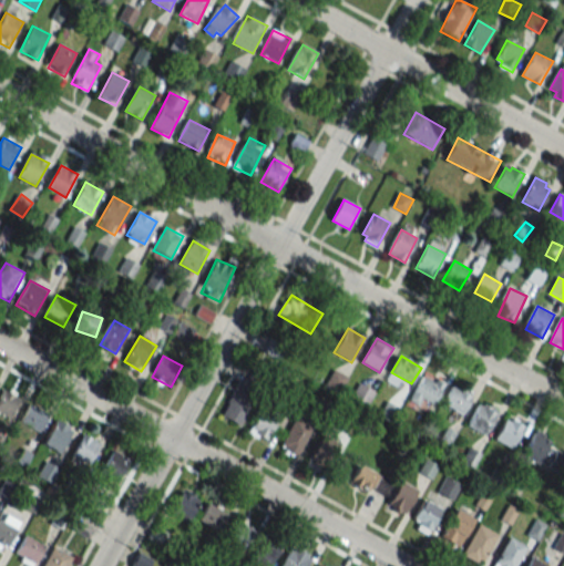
[(430,410),(447,384),(428,372),(411,399),(430,410)]
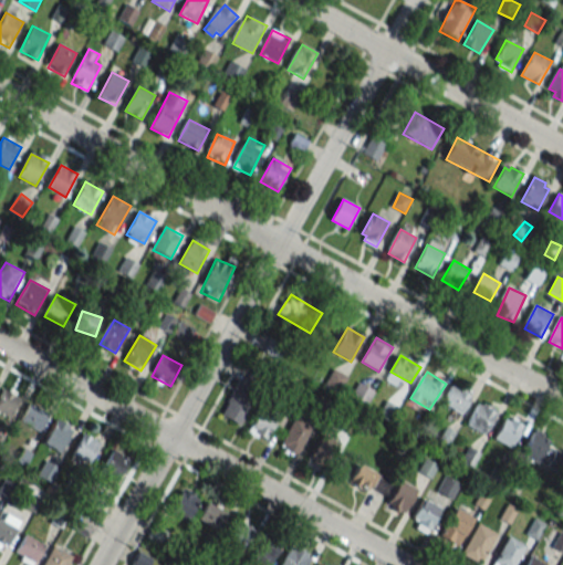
[(376,391),(361,383),(351,399),(366,408),(376,391)]
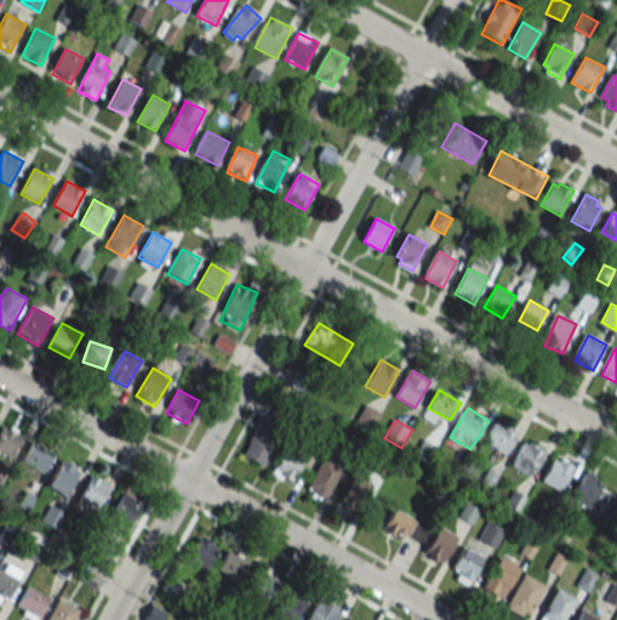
[(486,444),(507,455),(519,434),(498,422),(486,444)]
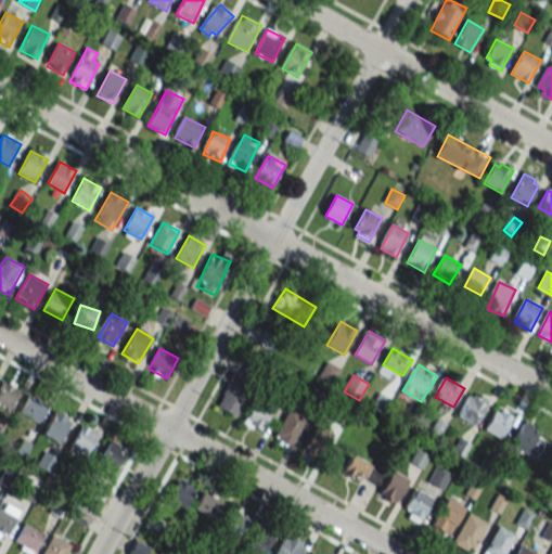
[(3,382),(0,386),(0,402),(12,410),(22,393),(3,382)]
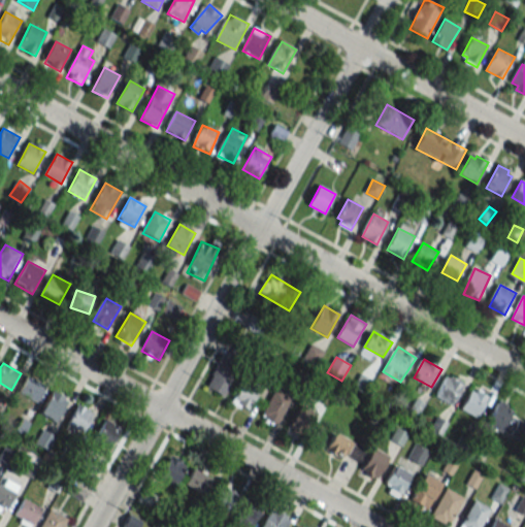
[(236,375),(219,366),(207,388),(225,397),(236,375)]
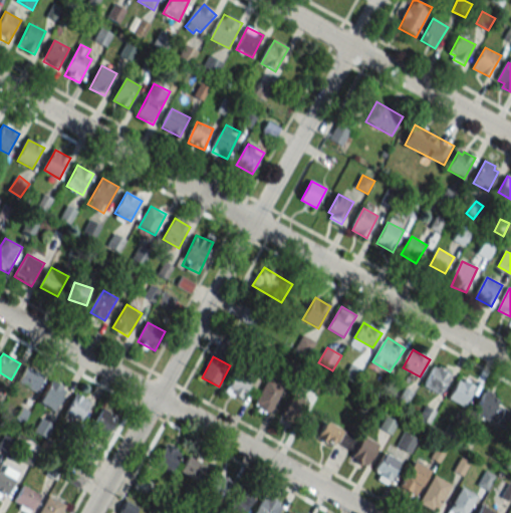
[(440,396),(452,373),(437,364),(424,387),(440,396)]
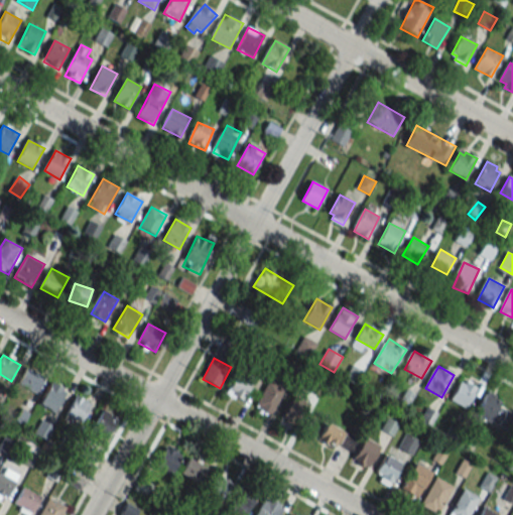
[(28,367),(18,383),(36,394),(45,378),(28,367)]
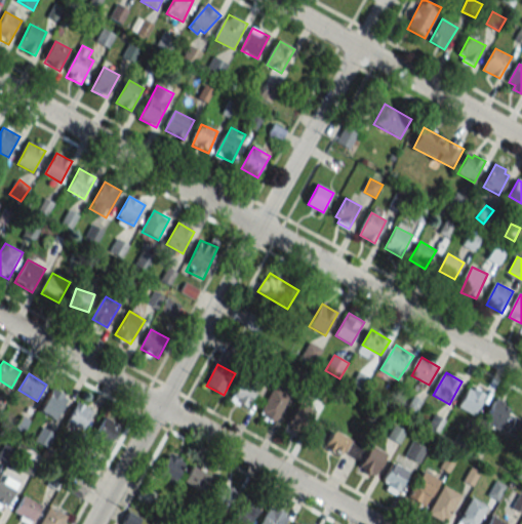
[(247,410),(261,386),(244,377),(231,401),(247,410)]
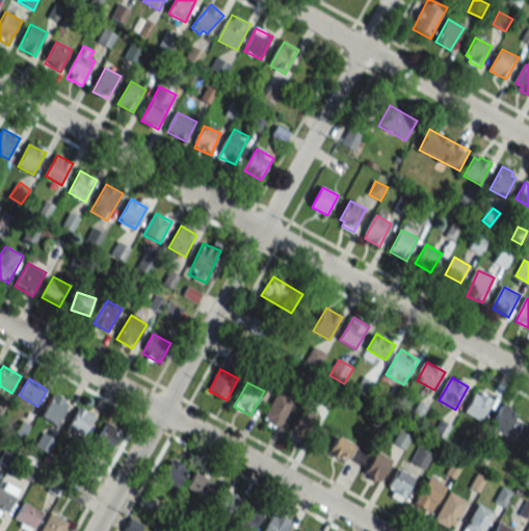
[(480,422),(493,400),(477,392),(466,413),(480,422)]
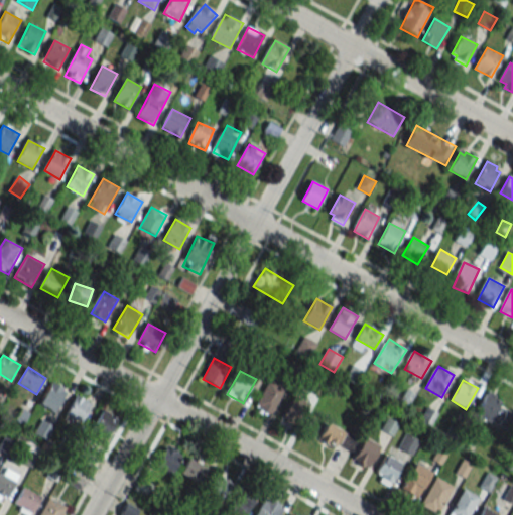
[(286,390),(270,381),(256,409),(272,417),(286,390)]
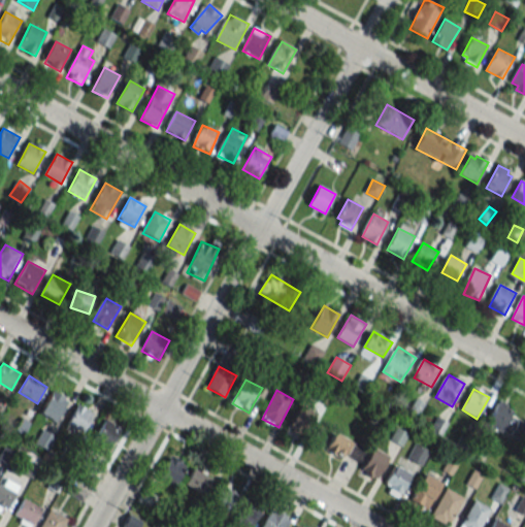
[(40,413),(56,423),(69,400),(54,391),(40,413)]
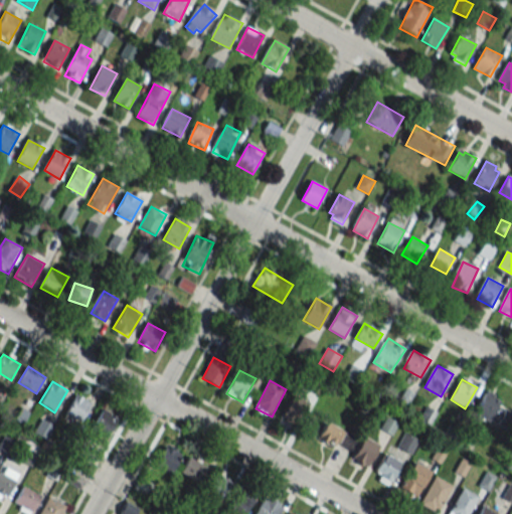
[(490,422),(503,399),(488,391),(475,414),(490,422)]
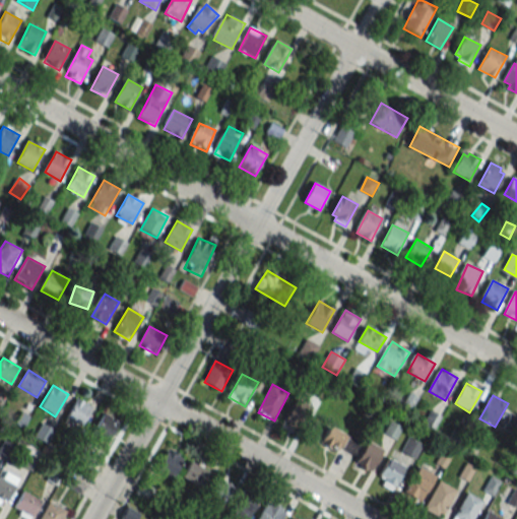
[(82,427),(93,407),(78,399),(67,418),(82,427)]
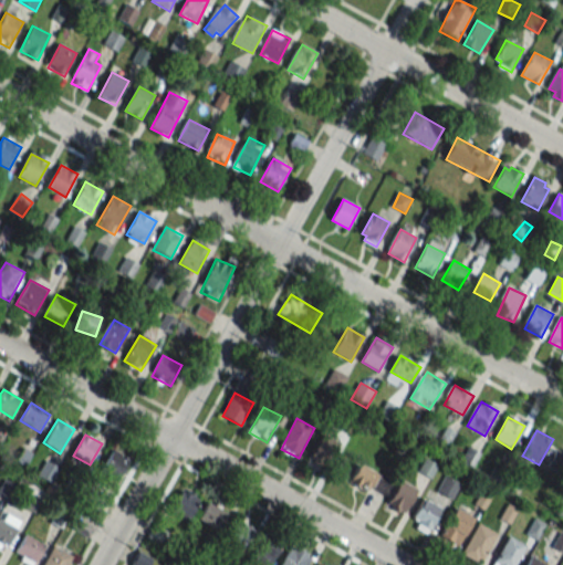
[(101,473),(117,482),(131,459),(114,450),(101,473)]
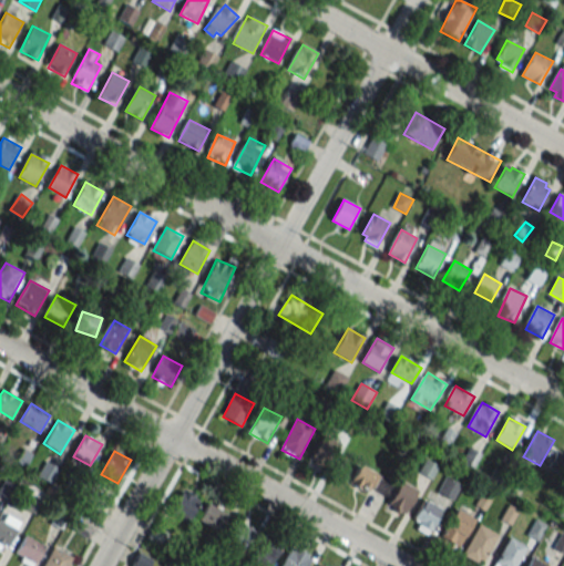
[(50,481),(58,469),(49,463),(41,476),(50,481)]
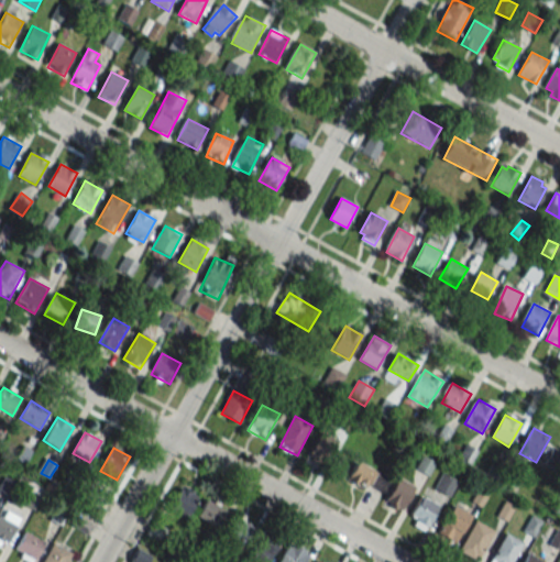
[(349,480),(383,496),(392,478),(358,462),(349,480)]
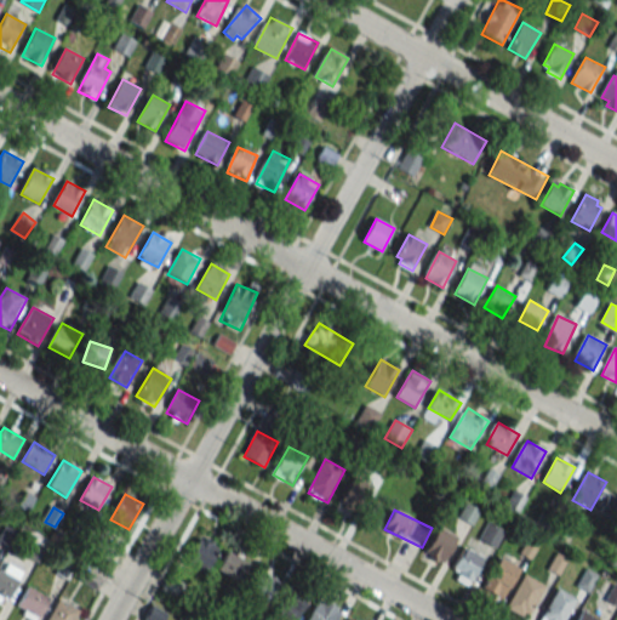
[(497,549),(507,530),(490,522),(480,540),(497,549)]
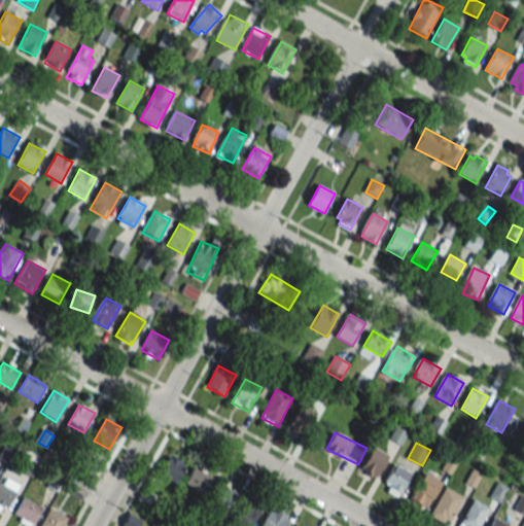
[(376,479),(388,455),(374,448),(361,471),(376,479)]
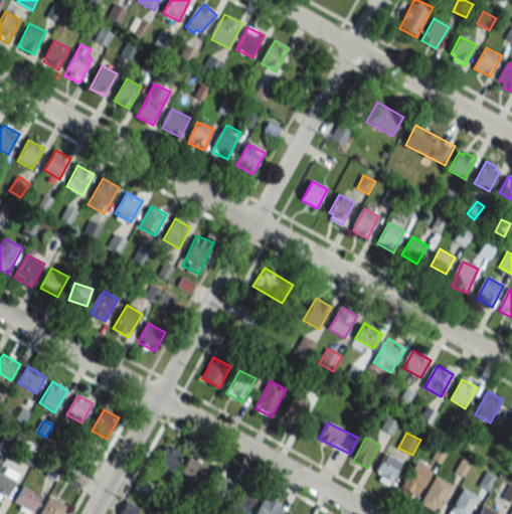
[(170,477),(183,453),(168,445),(155,469),(170,477)]
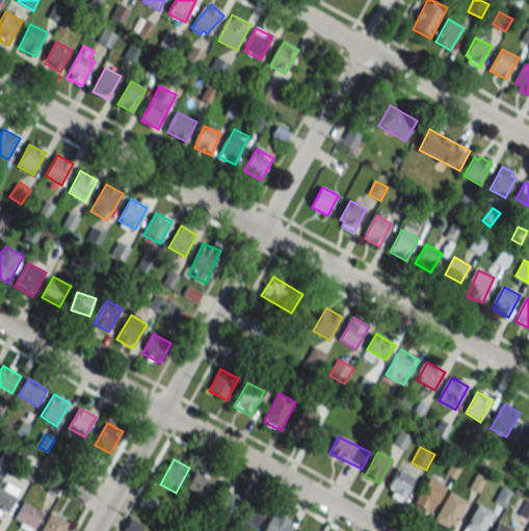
[(403,502),(415,477),(398,470),(387,495),(403,502)]
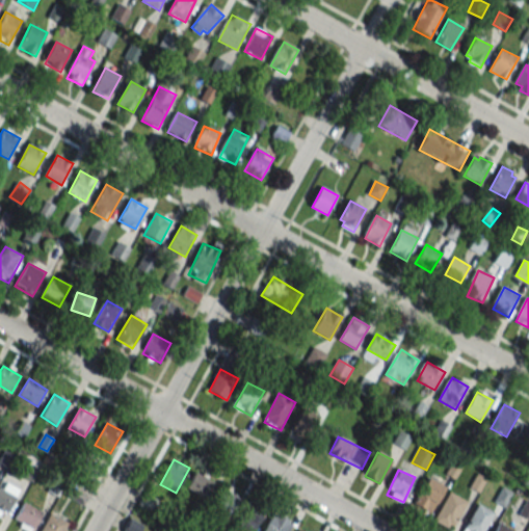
[(206,499),(214,481),(196,473),(188,489),(206,499)]
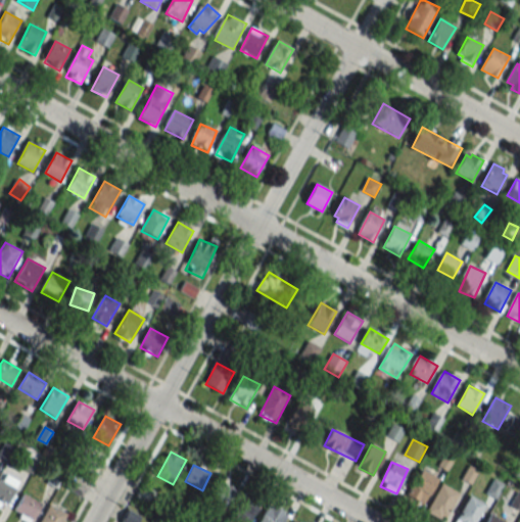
[(408,499),(424,506),(437,478),(420,471),(408,499)]
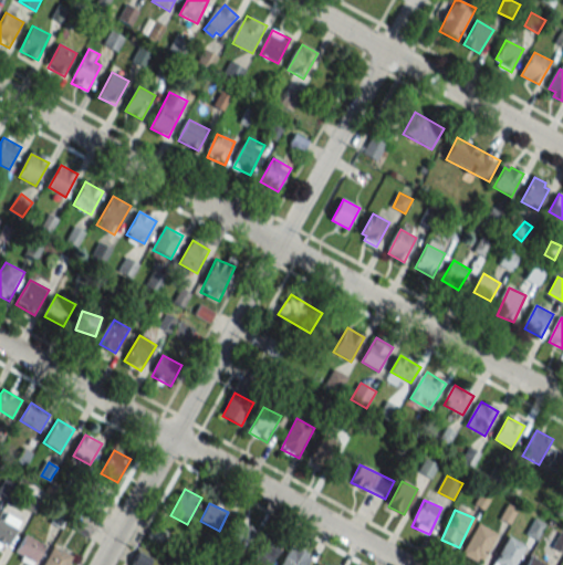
[(0,545),(8,550),(24,522),(4,511),(0,518),(0,545)]
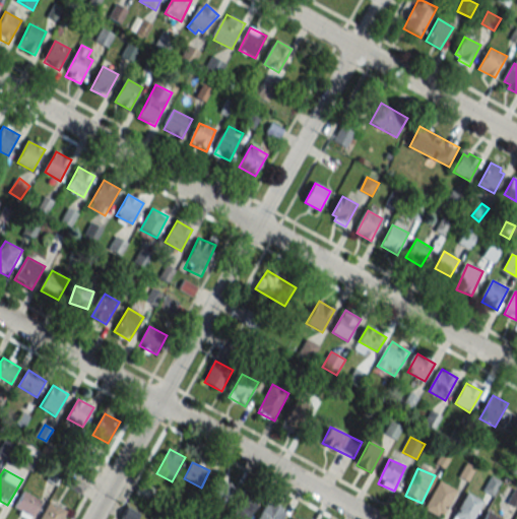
[(82,495),(88,483),(72,475),(67,485),(82,495)]
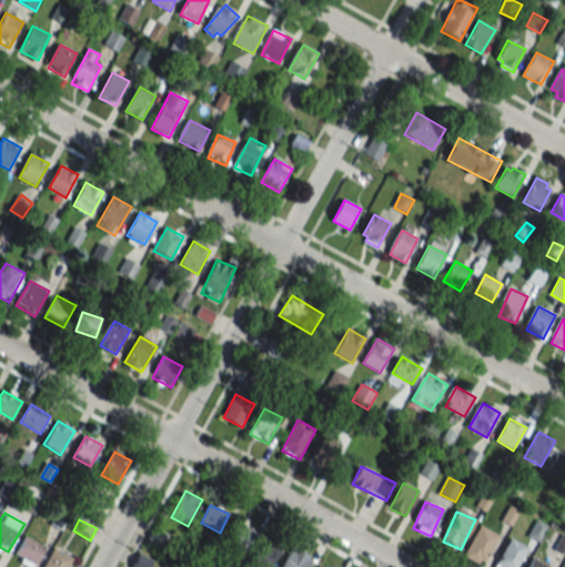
[(229,543),(244,553),(258,532),(242,523),(229,543)]
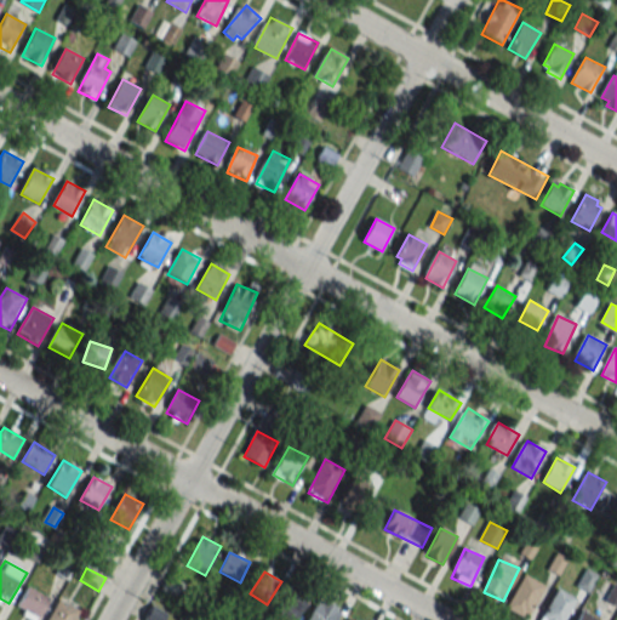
[(529,619),(544,585),(524,575),(508,610),(529,619)]
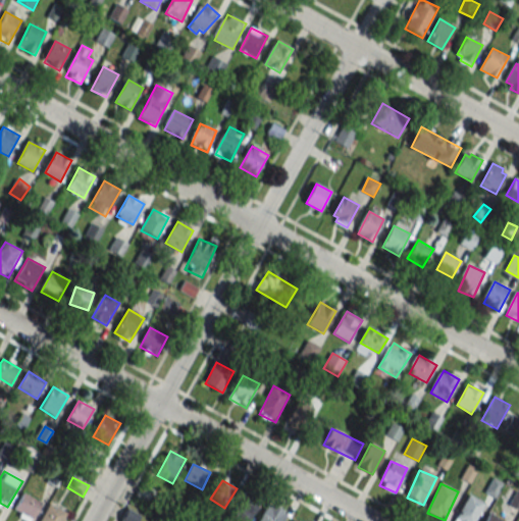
[(34,520),(43,504),(23,493),(13,513),(29,520),(34,520)]
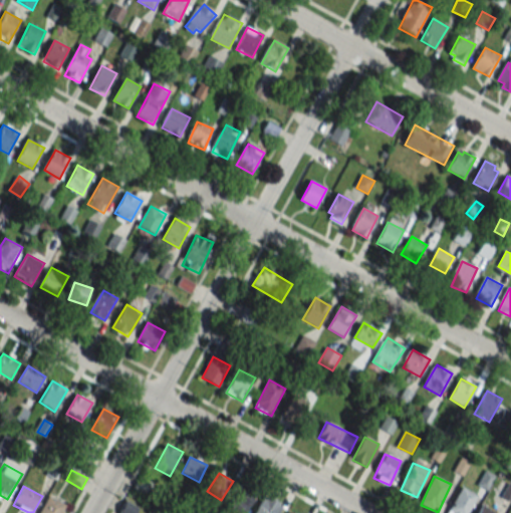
[(469,512),(479,496),(463,488),(449,512),(469,512)]
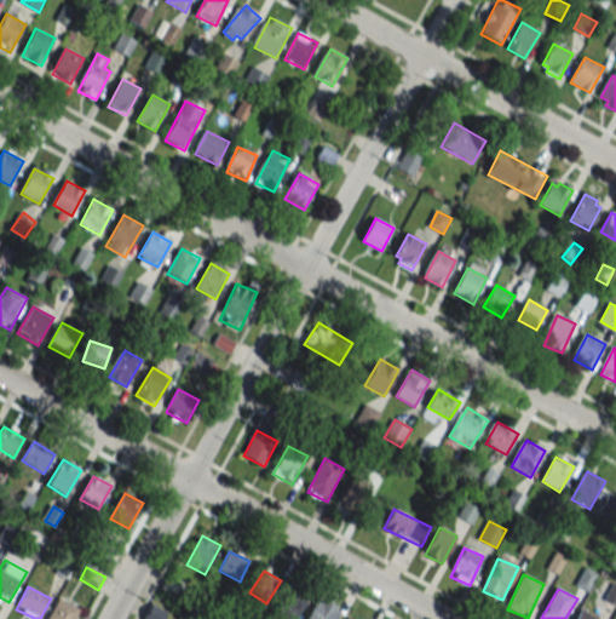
[(298,618),(308,599),(289,590),(275,618),(298,618)]
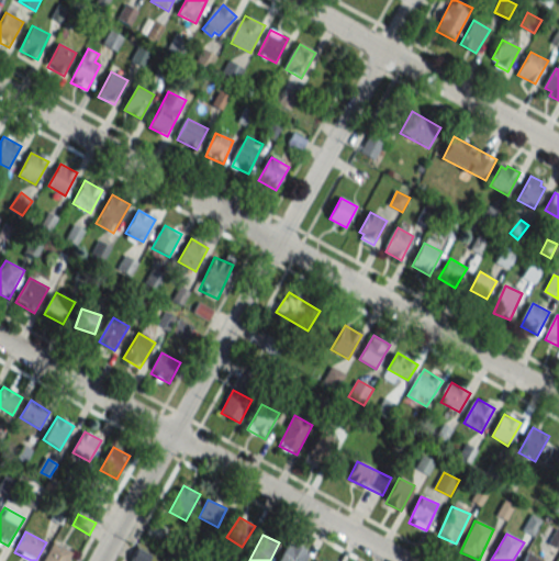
[(306,560),(311,552),(292,541),(280,560),(306,560)]
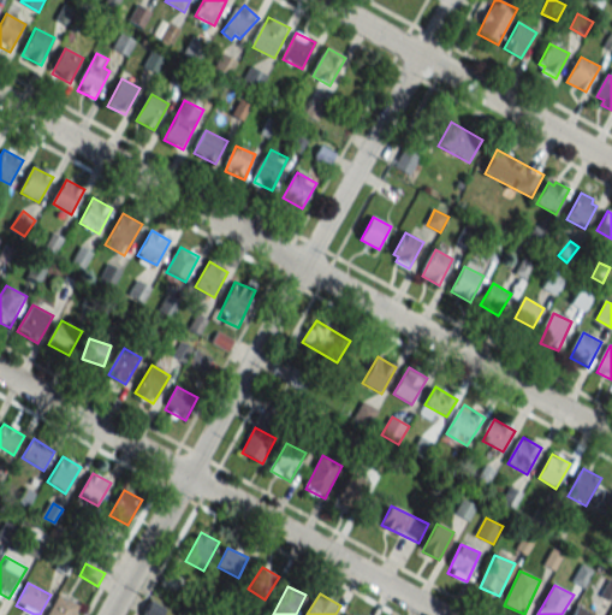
[(76,614),(81,607),(59,595),(49,614),(76,614)]
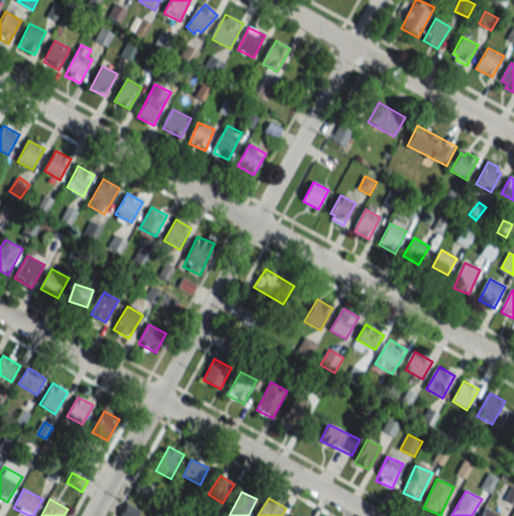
[(140,515),(141,513),(127,505),(120,515),(140,515)]
